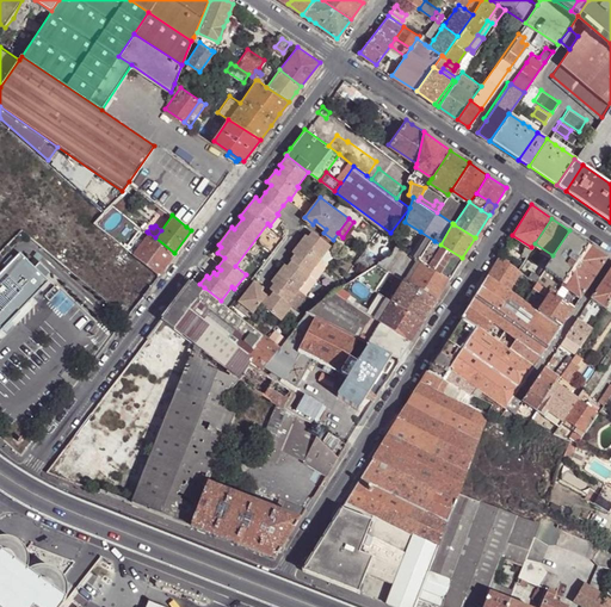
[(332,245),(314,230),(309,236),(307,234),(294,252),(296,253),(291,259),(292,260),(289,265),(285,262),(272,280),(276,283),(271,289),(275,291),(270,296),(263,290),(265,287),(255,280),(240,301),(255,311),(261,303),(282,319),(292,304),(290,302),(310,273),(310,272),(332,245)]
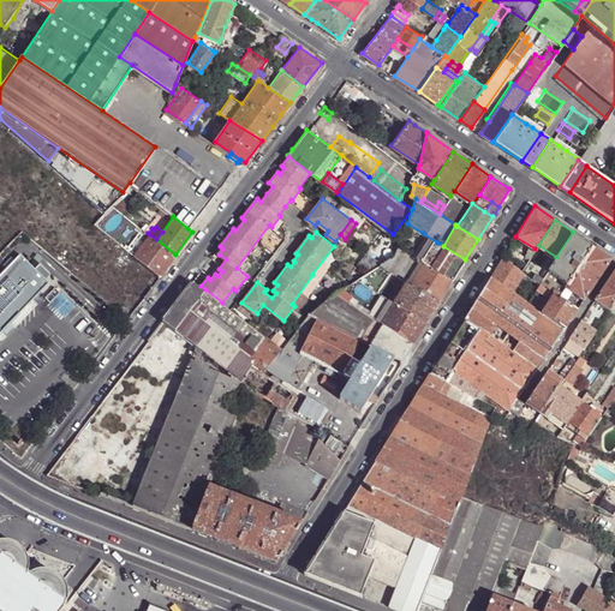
[(592,245),(573,232),(556,257),(548,270),(567,282),(592,245)]
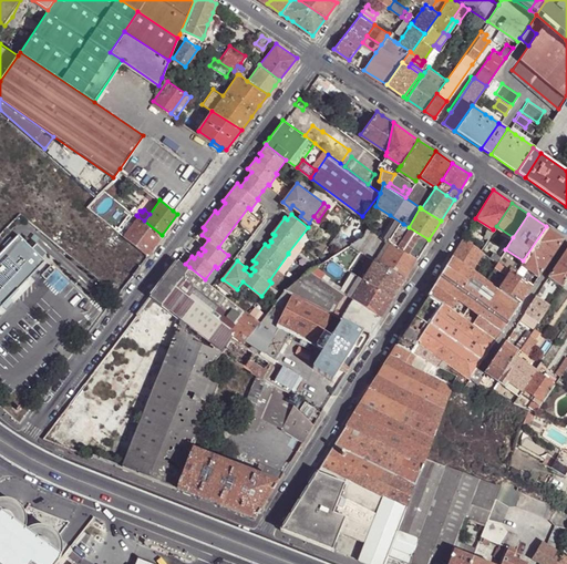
[(400,228),(403,224),(390,215),(387,221),(400,228)]
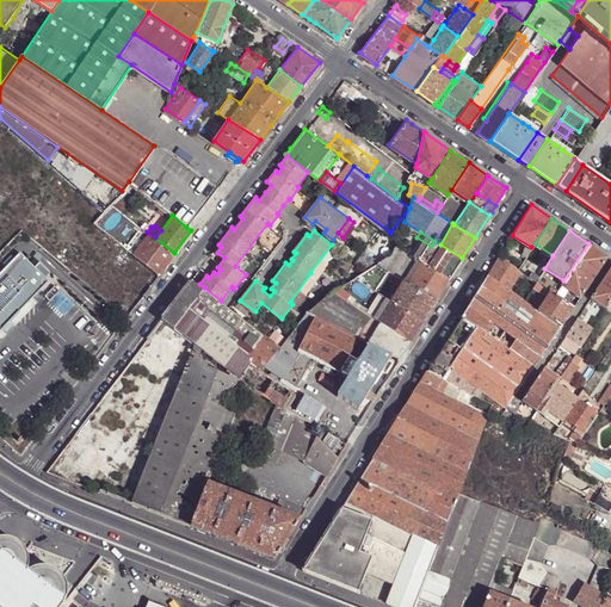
[(159,273),(174,253),(155,237),(148,233),(134,252),(159,273)]
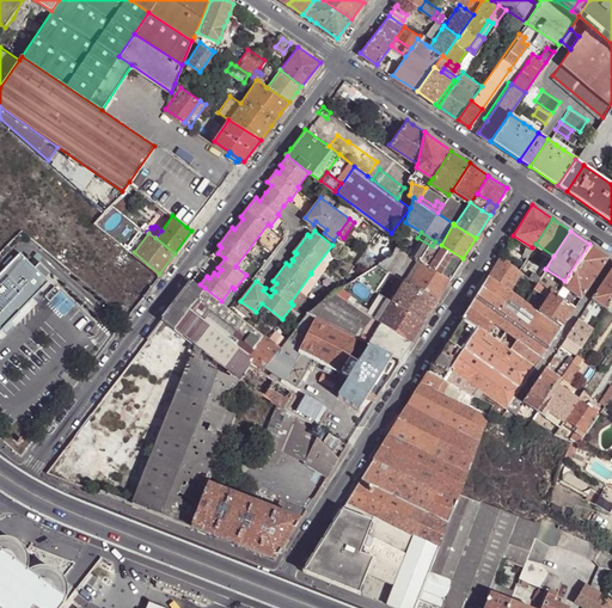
[(450,278),(463,258),(441,245),(435,241),(432,246),(428,252),(422,262),(450,278)]
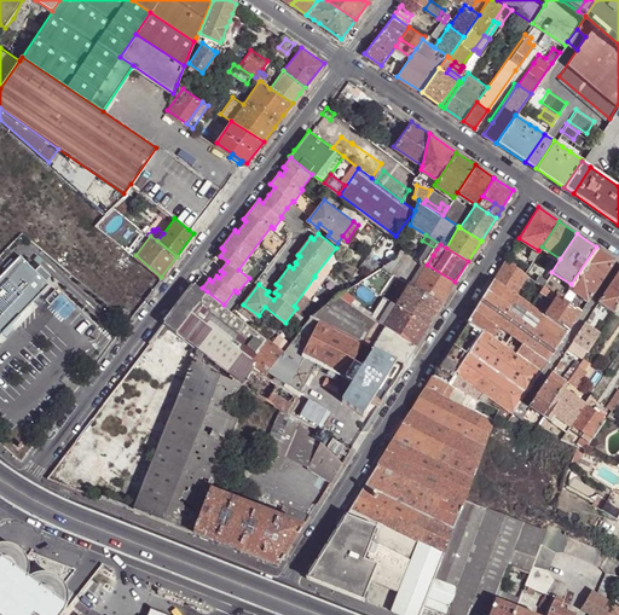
[(570,286),(588,300),(615,260),(596,247),(571,284),(570,286)]
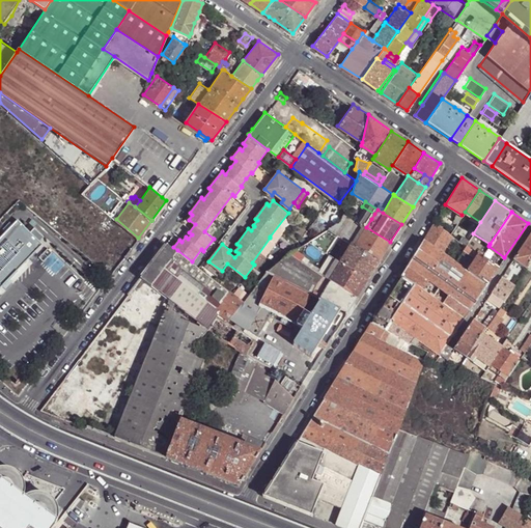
[(254,265),(245,277),(252,282),(261,270),(257,267),(276,242),(275,242),(294,217),(288,213),(270,237),(270,238),(252,262),(254,265)]
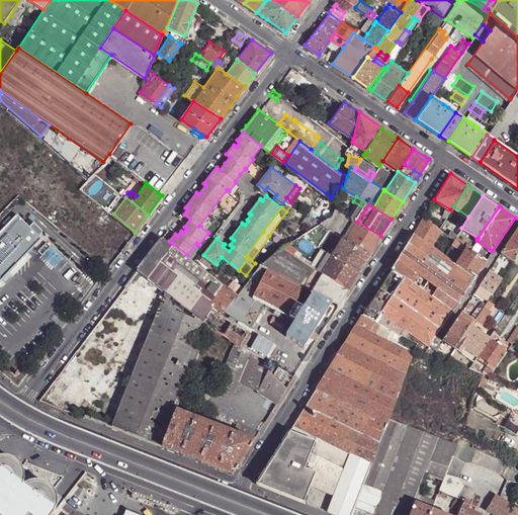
[(343,237),(354,220),(352,219),(336,207),(334,213),(320,222),(323,224),(332,230),(343,237)]
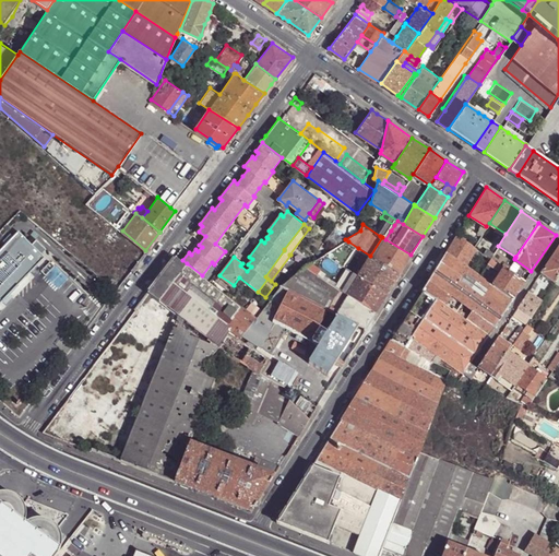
[(382,237),(385,239),(391,231),(385,227),(380,236),(382,237)]
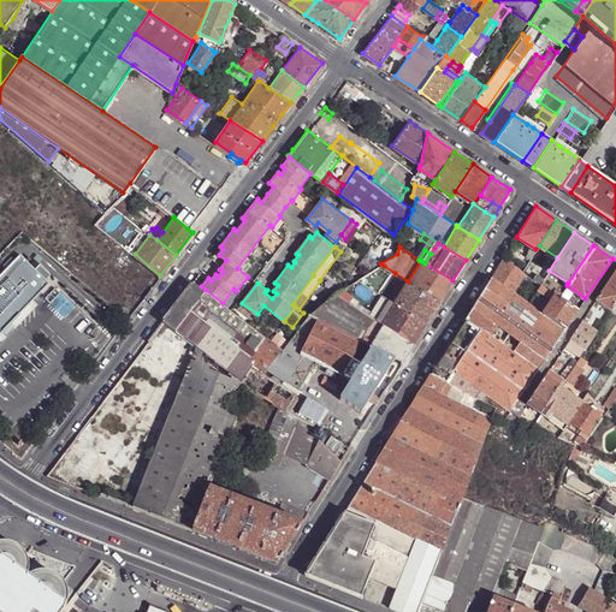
[(19,251),(0,271),(0,331),(49,280),(46,277),(51,271),(40,260),(34,266),(19,251)]
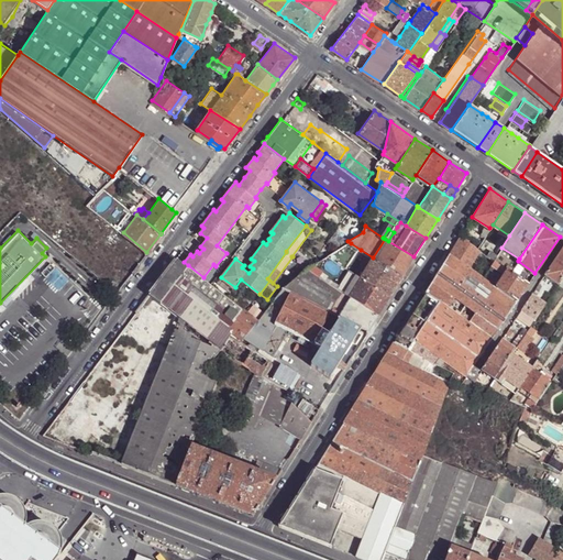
[(449,253),(468,266),(479,249),(460,235),(449,253)]
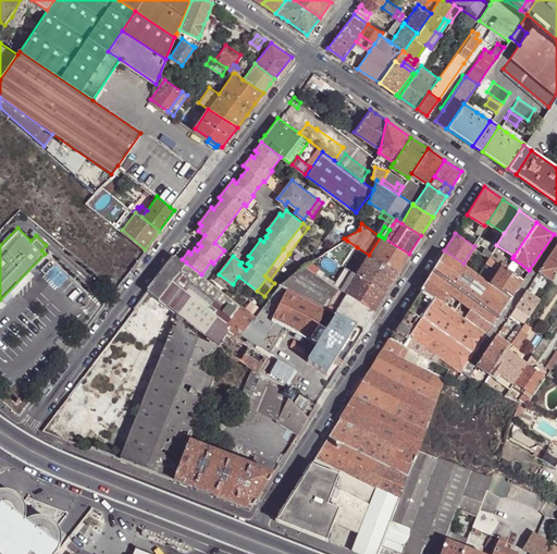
[(397,273),(409,254),(384,238),(381,236),(369,255),(397,273)]
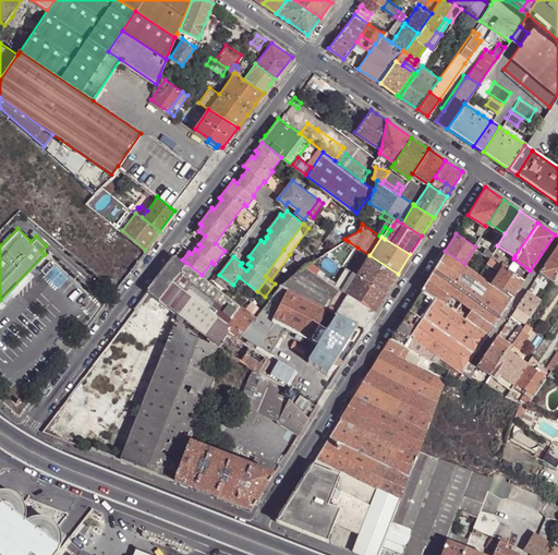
[(355,252),(358,248),(348,241),(346,244),(344,245),(355,252)]
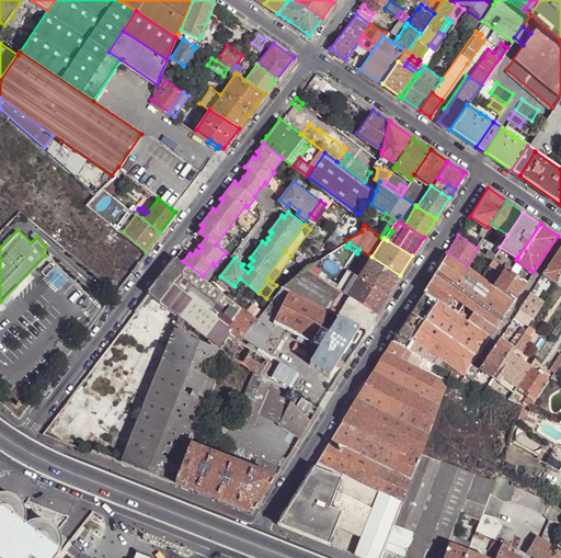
[(560,245),(542,272),(556,282),(560,273),(560,245)]
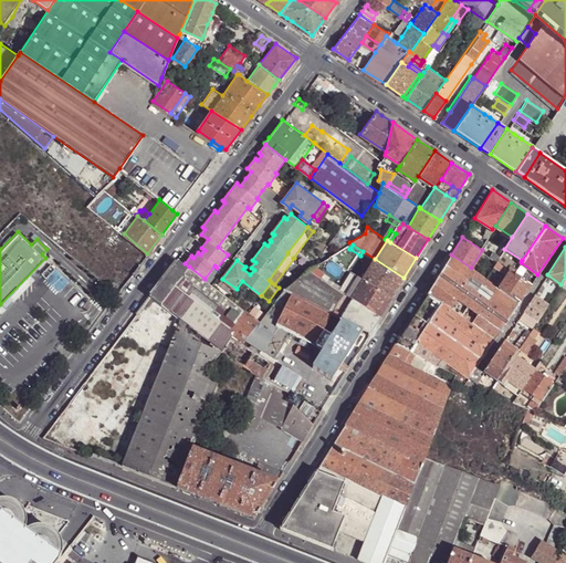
[(500,256),(500,257),(511,264),(513,266),(517,260),(521,262),(522,260),(504,249),(500,256)]
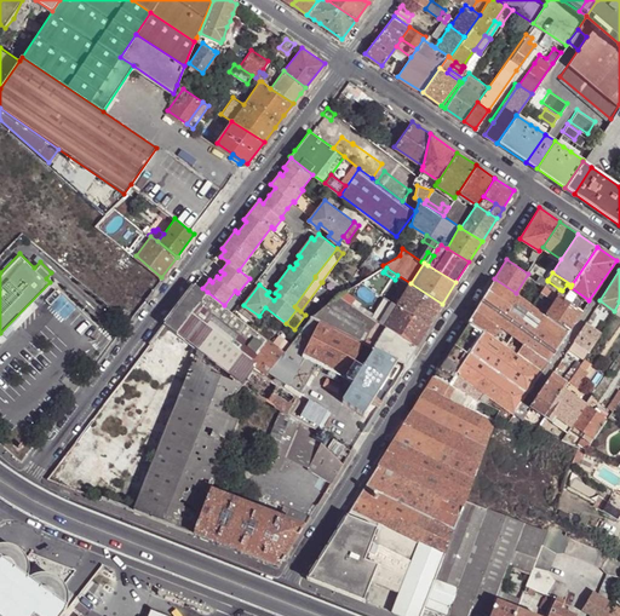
[(540,281),(544,285),(547,281),(547,280),(540,274),(537,278),(540,281)]
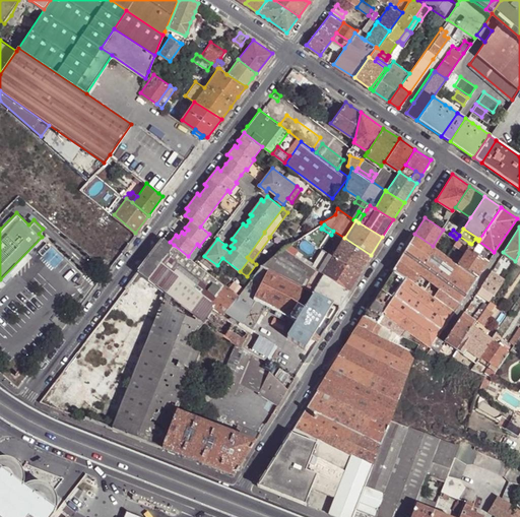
[(393,269),(405,277),(454,312),(477,275),(458,262),(446,254),(442,252),(433,246),(414,234),(392,268),(393,269)]
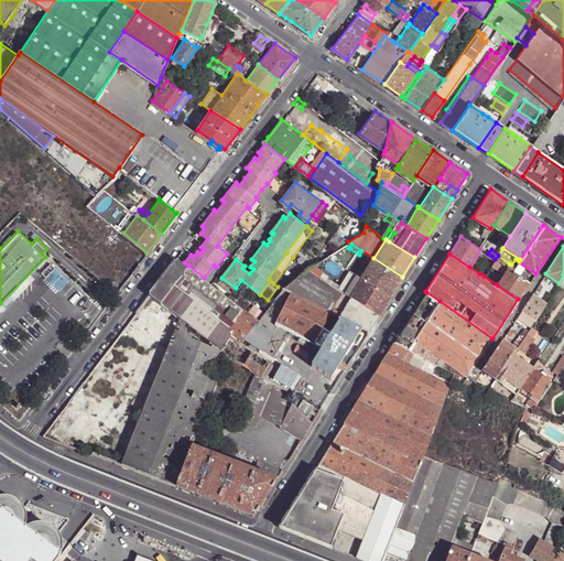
[(479,273),(484,276),(492,263),(495,259),(491,256),(479,273)]
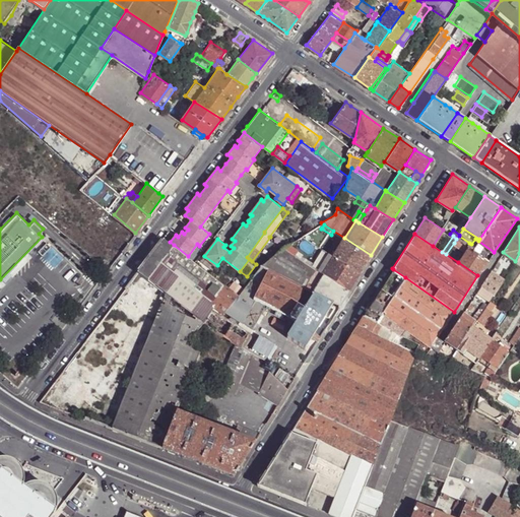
[(459,236),(456,239),(467,246),(469,243),(459,236)]
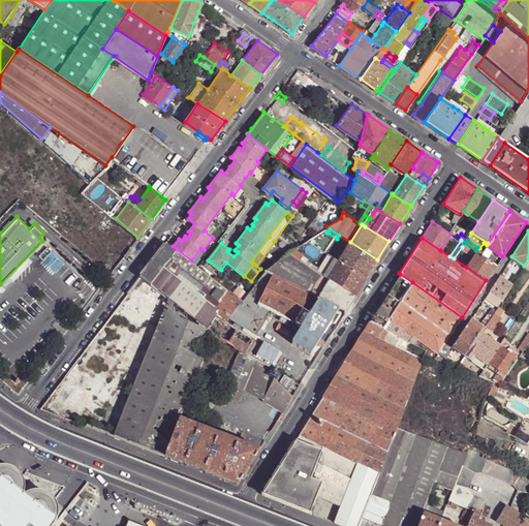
[(165,241),(139,275),(151,283),(177,249),(173,246),(165,241)]
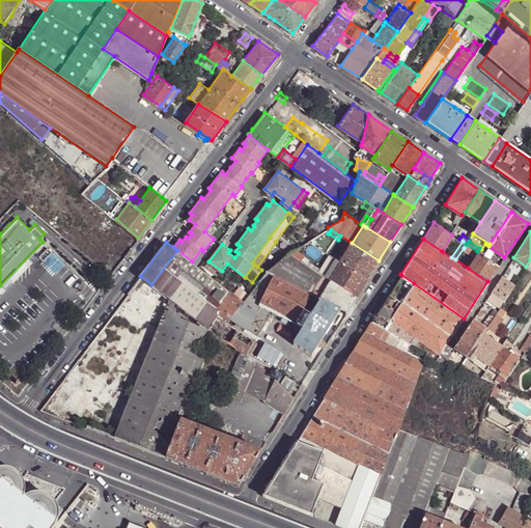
[(368,277),(379,260),(352,243),(347,248),(340,260),(368,277)]
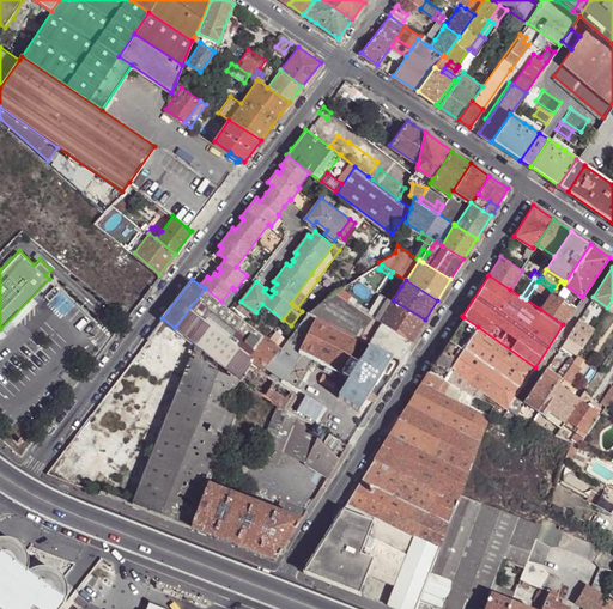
[(535,286),(548,296),(552,291),(551,290),(538,281),(535,286)]
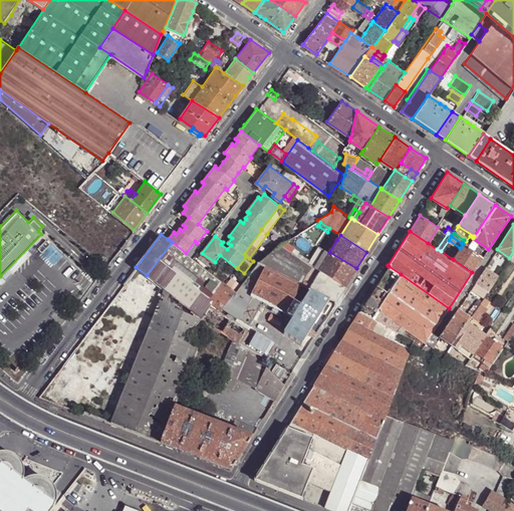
[(329,252),(336,240),(331,237),(324,249),(329,252)]
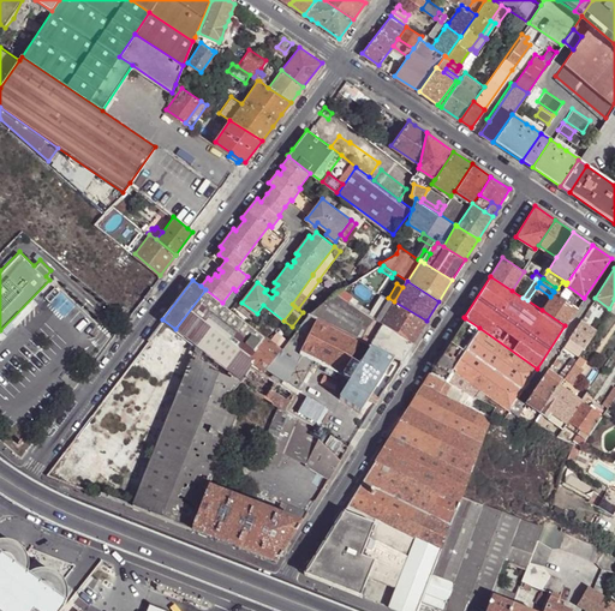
[(60,289),(54,285),(45,295),(51,300),(60,289)]
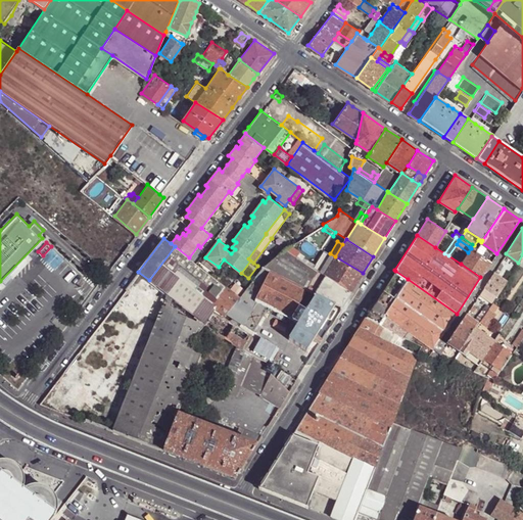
[(299,252),(291,243),(284,247),(297,256),(299,252)]
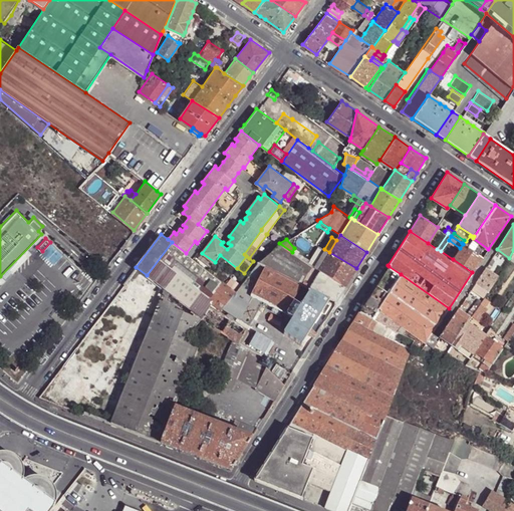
[(208,304),(210,301),(206,297),(200,292),(213,275),(186,253),(172,242),(147,275),(153,280),(158,284),(165,289),(201,317),(208,304)]
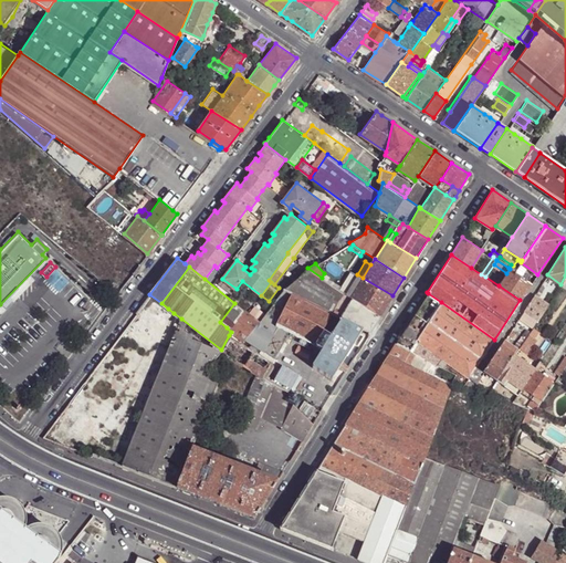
[(370,331),(380,315),(350,296),(345,293),(322,278),(307,268),(284,288),(293,292),(331,311),(342,316),(363,327),(370,331)]
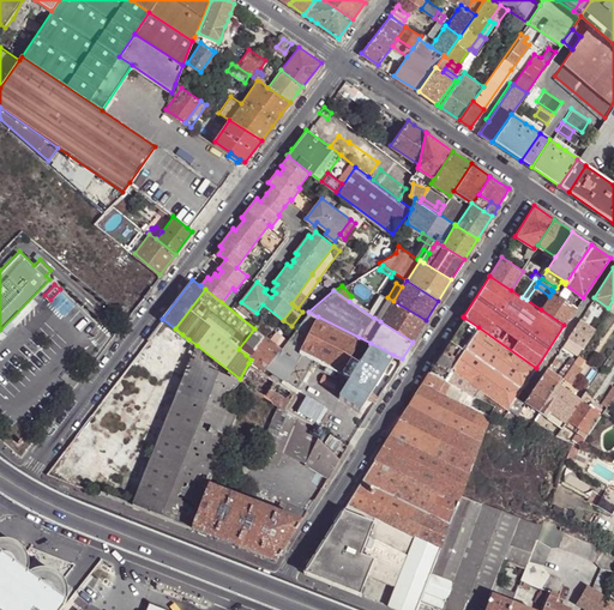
[(564,325),(577,307),(558,294),(553,291),(549,296),(541,309),(564,325)]
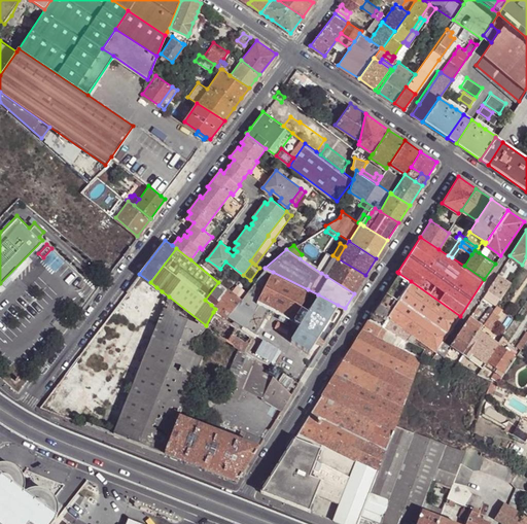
[(326,276),(338,258),(332,255),(321,273),(326,276)]
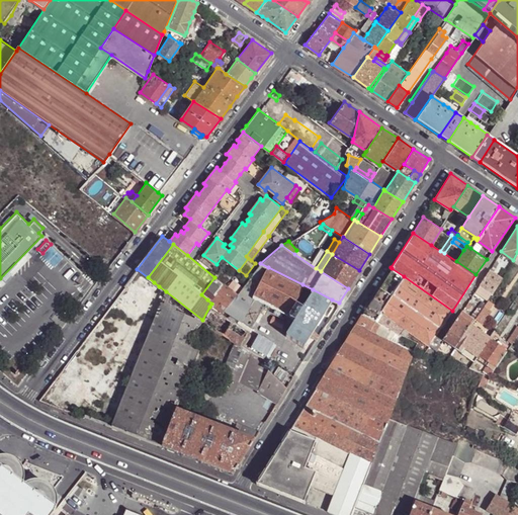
[(348,288),(359,270),(332,254),(321,271),(348,288)]
